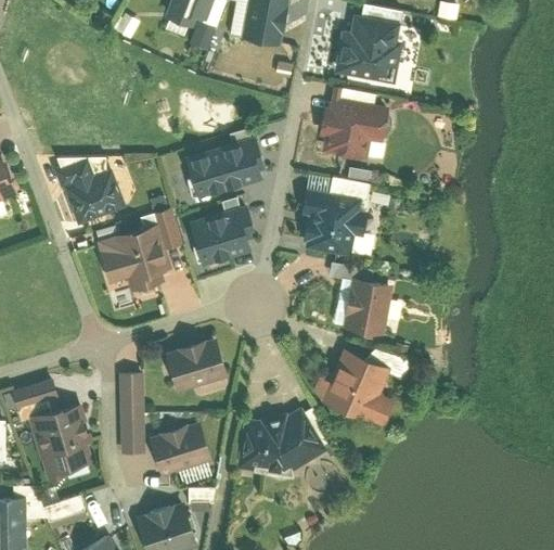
[(211,0),(169,0),(164,16),(192,27),(196,16),(205,20),(211,0)]
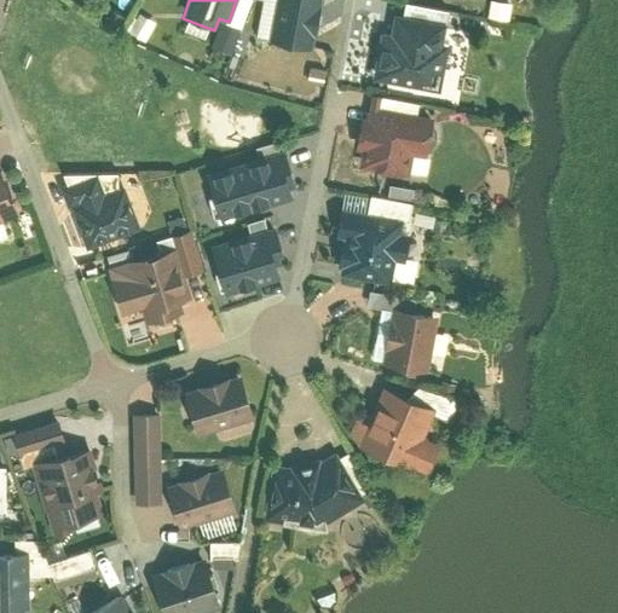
[(319,0),(275,0),(267,42),(311,51),(319,0)]
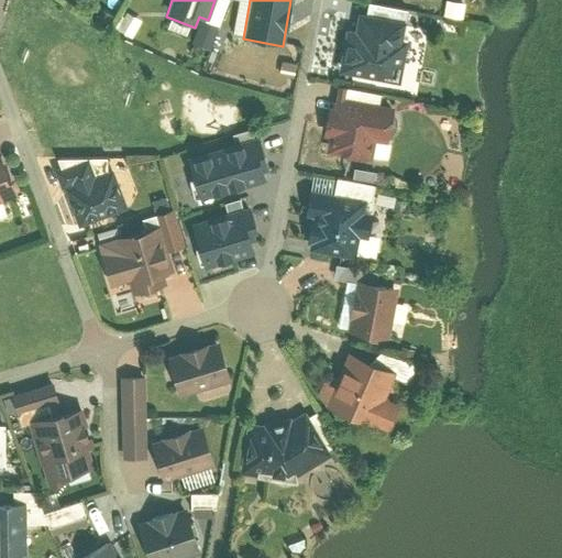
[(357,18),(345,15),(334,75),(400,86),(411,31),(405,30),(406,22),(359,13),(357,18)]
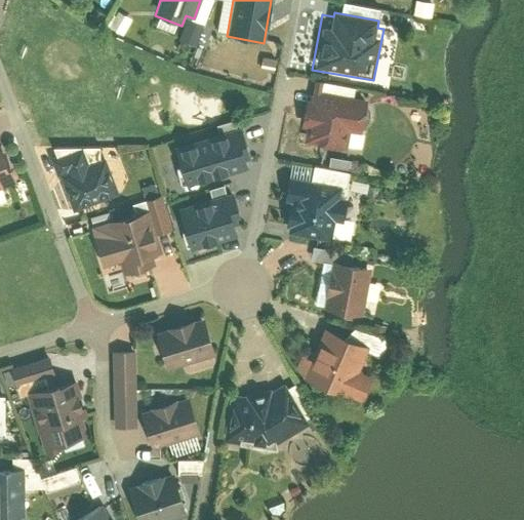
[(179,43),(195,49),(203,28),(187,23),(179,43)]
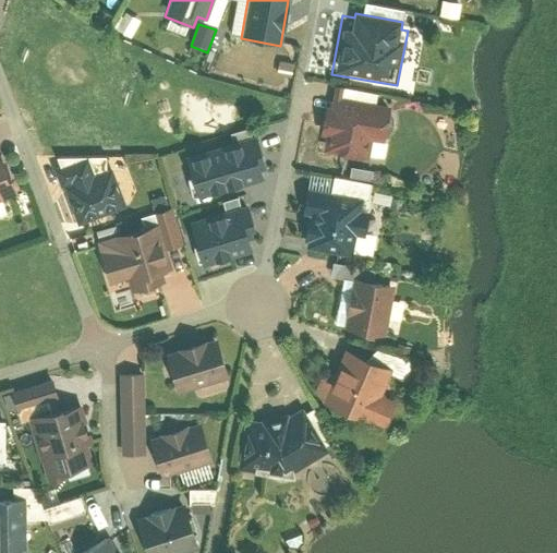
[(383,142),(389,106),(376,104),(377,94),(334,86),(330,108),(325,107),(319,136),(325,137),(322,152),(366,160),(371,140),(383,142)]
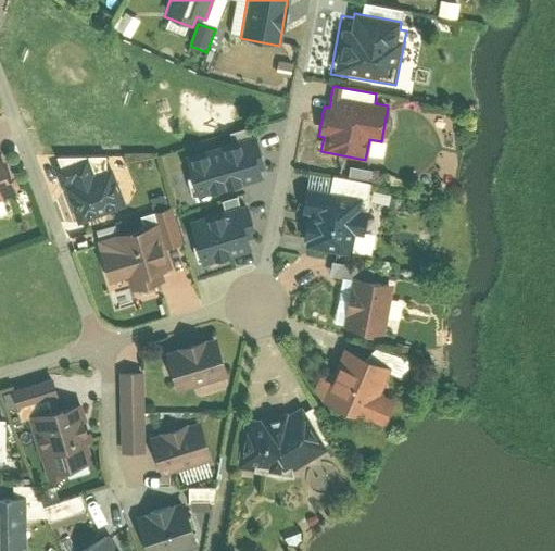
[(251,139),(186,159),(198,200),(264,180),(251,139)]
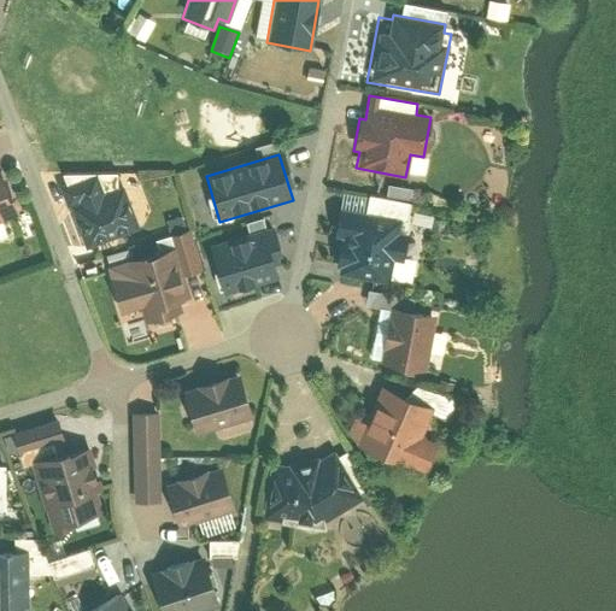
[(95,176),(60,189),(84,251),(140,229),(124,187),(104,195),(95,176)]
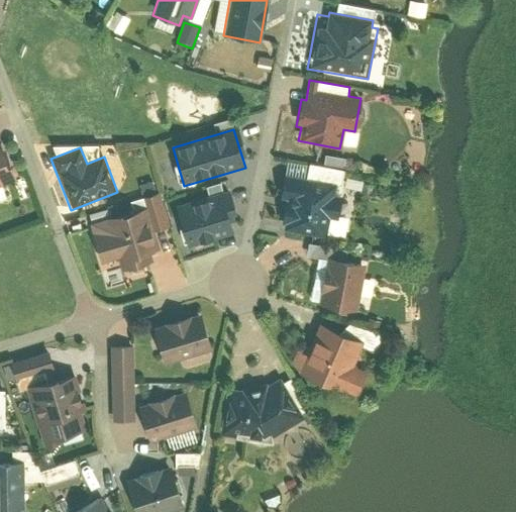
[(0,188),(12,183),(0,149),(0,188)]
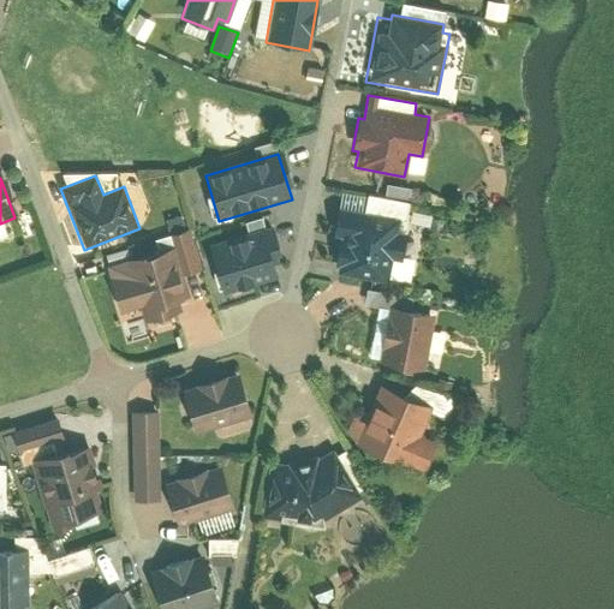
[(400,219),(338,207),(332,236),(340,238),(334,267),(339,267),(338,274),(387,284),(392,260),(403,262),(407,236),(397,233),(400,219)]
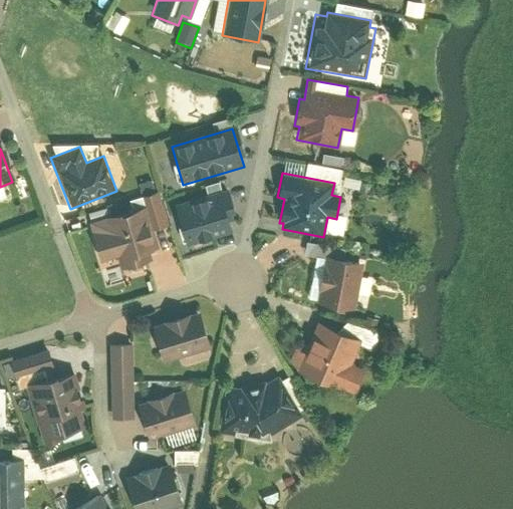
[(228,191),(175,207),(187,248),(233,233),(231,226),(235,224),(232,212),(235,211),(228,191)]
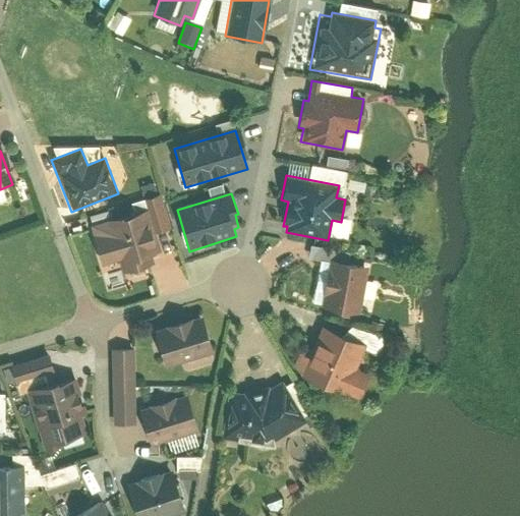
[(147,208),(87,227),(100,268),(117,262),(121,274),(154,264),(151,254),(161,251),(147,208)]
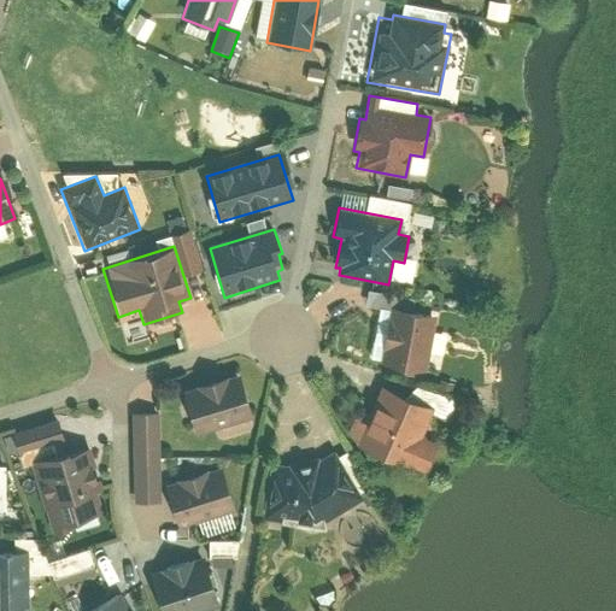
[(404,297),(369,291),(365,307),(391,312),(380,364),(426,372),(436,317),(400,311),(404,297)]
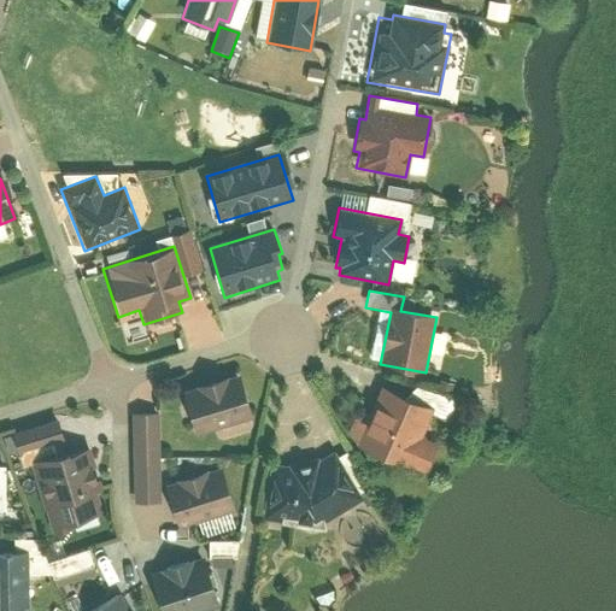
[(254,421),(240,375),(182,393),(197,439),(254,421)]
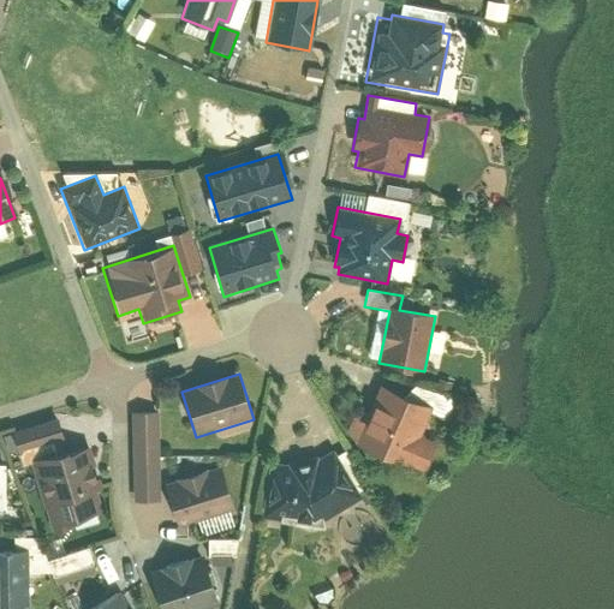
[(433,407),(380,387),(357,445),(423,471),(435,442),(422,436),(433,407)]
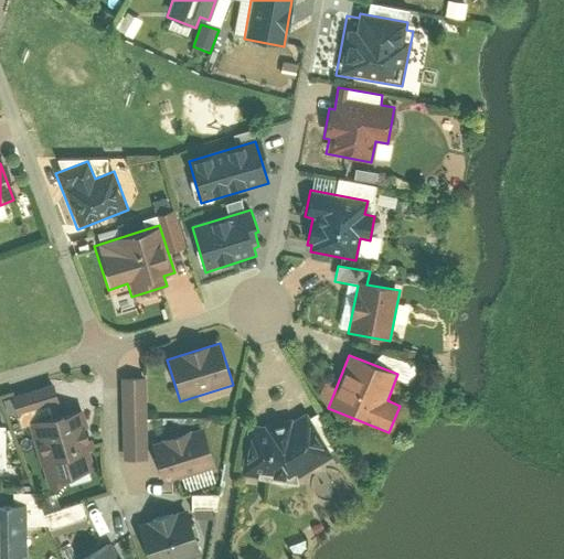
[(145,380),(120,380),(121,463),(147,462),(145,380)]
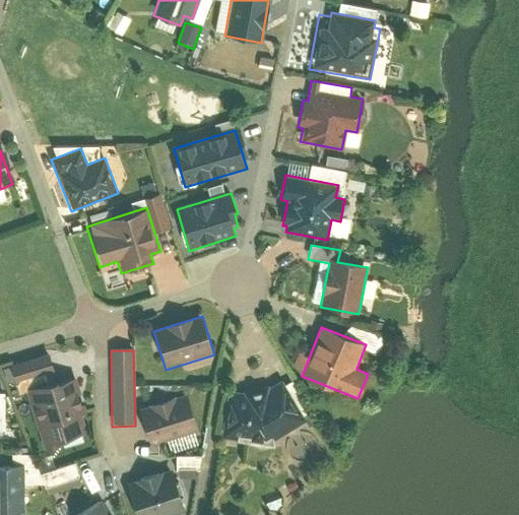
[(75,378),(28,392),(45,451),(54,448),(53,443),(86,433),(81,413),(85,412),(75,378)]
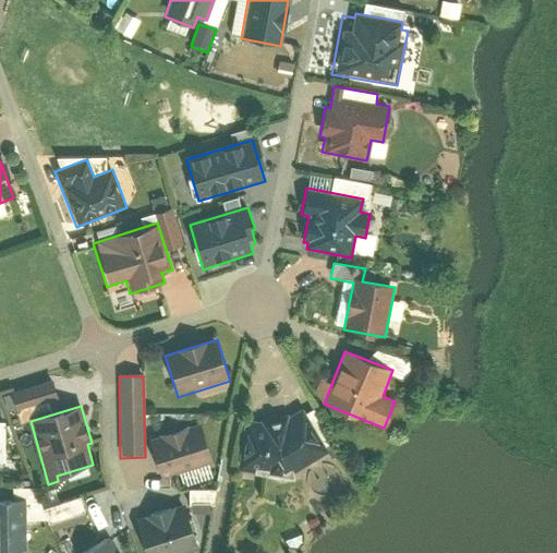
[(259,420),(244,418),(237,471),(288,479),(330,454),(303,406),(287,415),(259,420)]
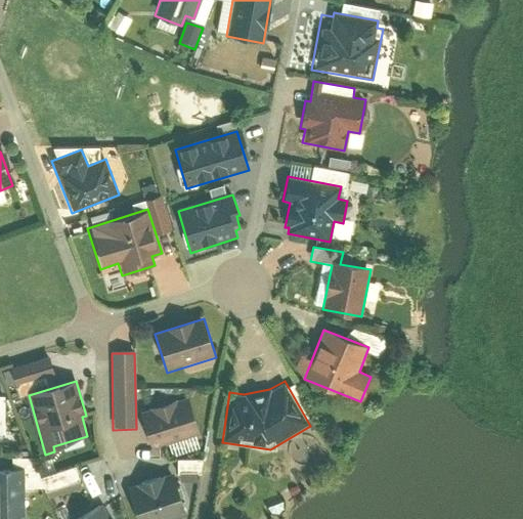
[(201,434),(188,395),(140,411),(151,449),(201,434)]
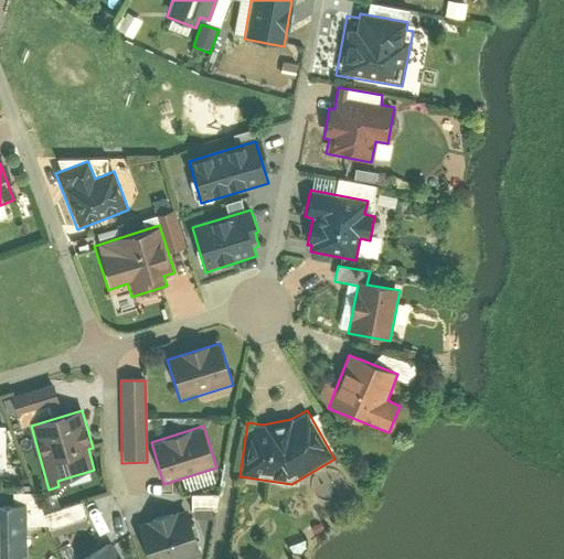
[(24,505),(0,505),(0,558),(7,558),(7,556),(25,556),(24,505)]
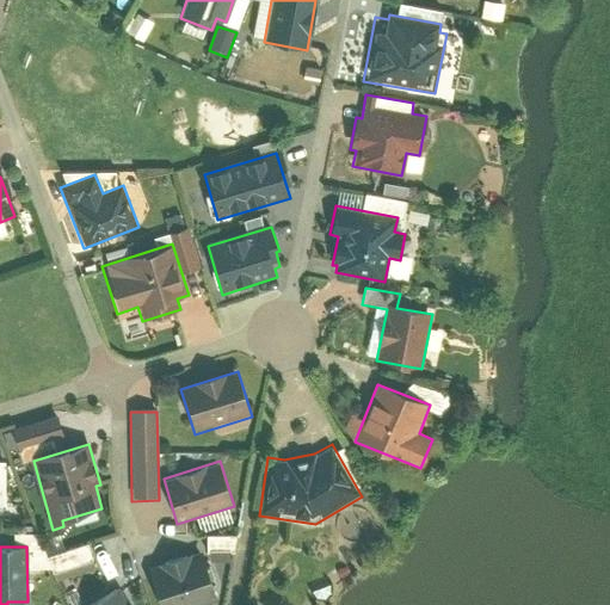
[(198,604),(220,598),(205,553),(148,570),(158,604),(198,604)]
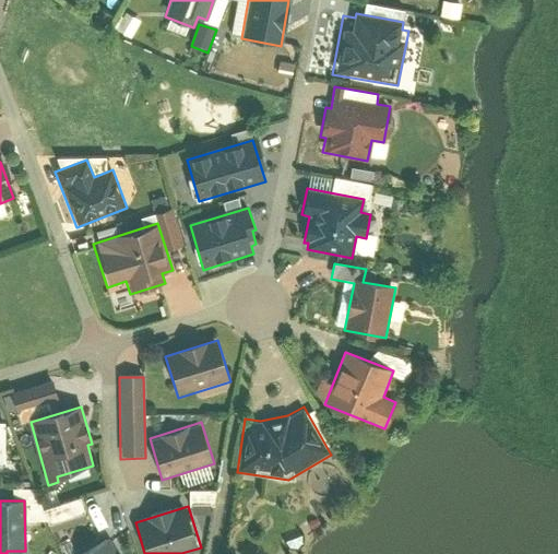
[(116,553),(107,540),(85,553),(116,553)]
